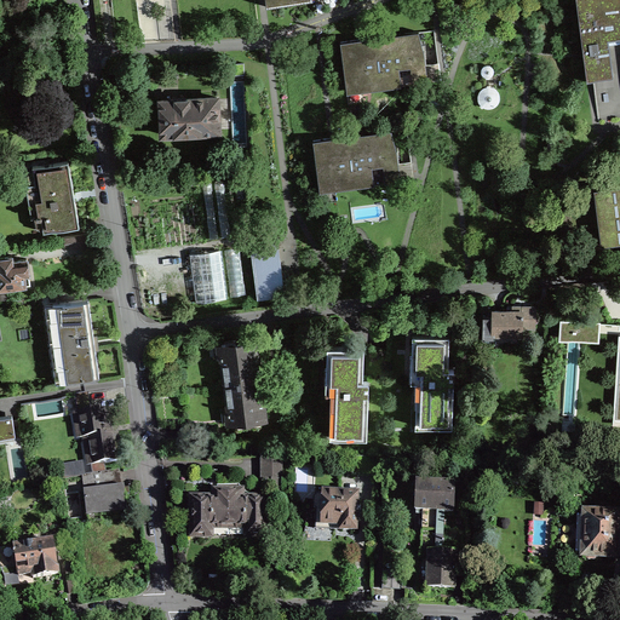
[(619,0),(575,0),(587,84),(613,79),(608,42),(619,40),(619,0)]
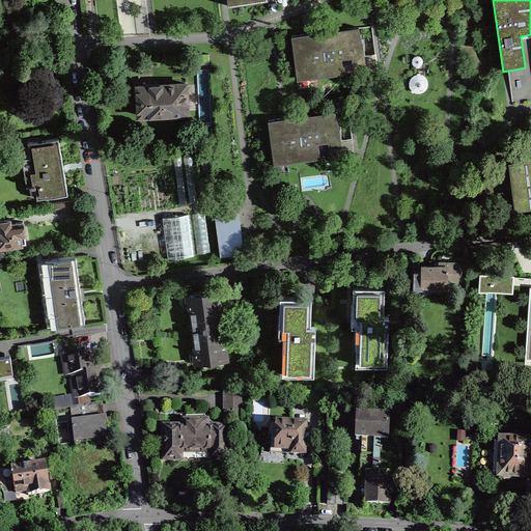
[(376,55),(372,27),(291,38),(298,82),(344,76),(344,73),(366,70),(364,57),(376,55)]
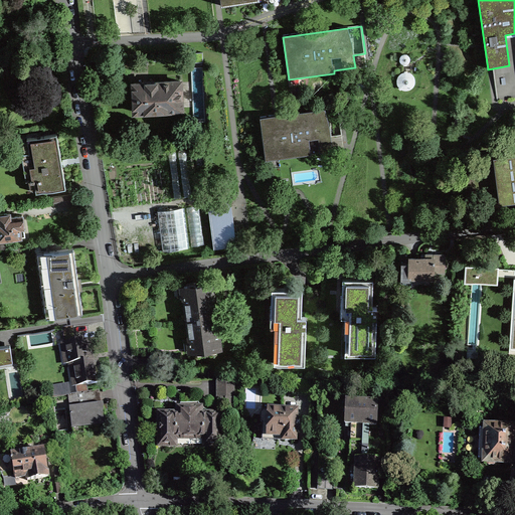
[(190,52),(190,62),(203,61),(202,52),(190,52)]
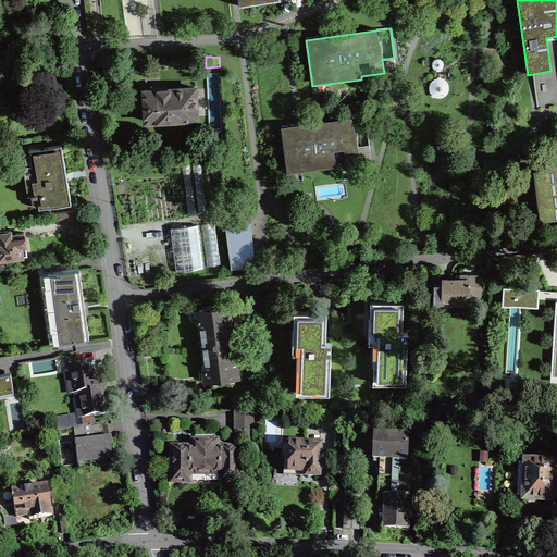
[(432,63),(432,64),(432,66),(433,67),(434,69),(435,69),(436,70),(436,71),(438,71),(440,71),(440,70),(441,69),(442,69),(443,67),(444,65),(444,63),(444,62),(444,61),(442,60),(441,59),(440,59),(437,58),(436,59),(435,59),(434,60),(433,61),(432,63)]
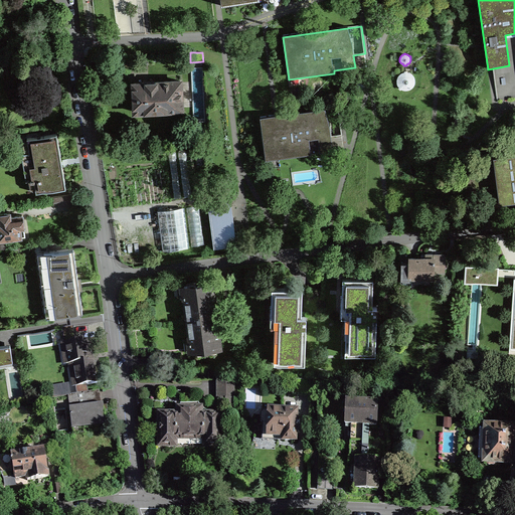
[(111,58),(97,59),(97,67),(111,66),(111,58)]
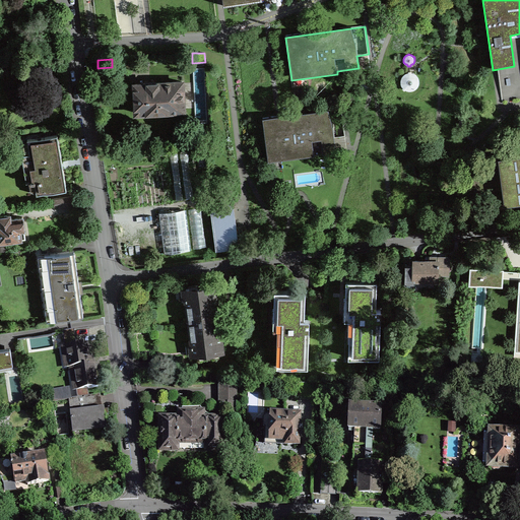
[(401,77),(401,79),(400,81),(400,83),(401,86),(403,87),(402,88),(404,90),(405,89),(406,90),(408,90),(411,90),(413,90),(416,88),(418,86),(418,83),(419,80),(418,78),(416,75),(414,73),(411,72),(411,71),(409,71),(408,71),(408,72),(406,73),(404,74),(403,75),(401,77)]
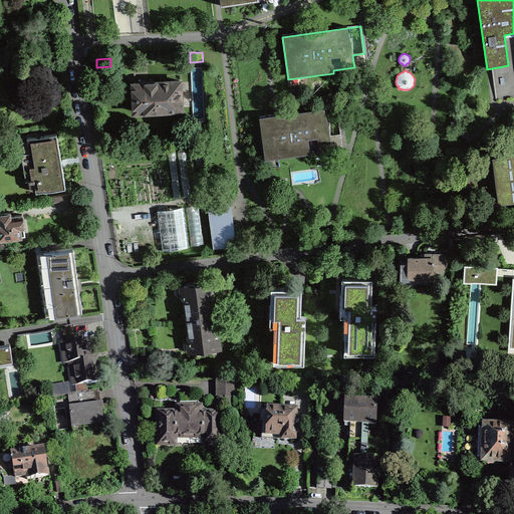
[(182,108),(180,80),(133,82),(134,93),(135,111),(182,108)]
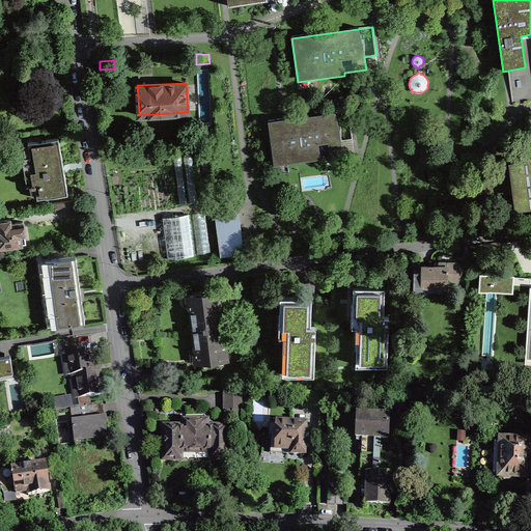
[(322,160),(319,145),(341,142),(337,112),(269,121),(274,166),(322,160)]
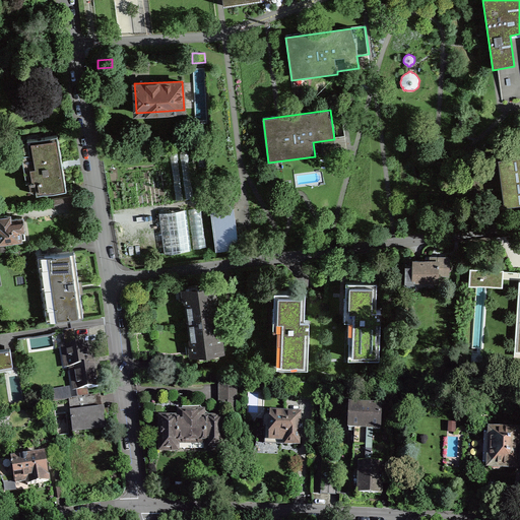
[(37,194),(66,189),(62,163),(57,134),(27,139),(29,153),(21,154),(26,182),(30,181),(30,183),(35,182),(37,194)]
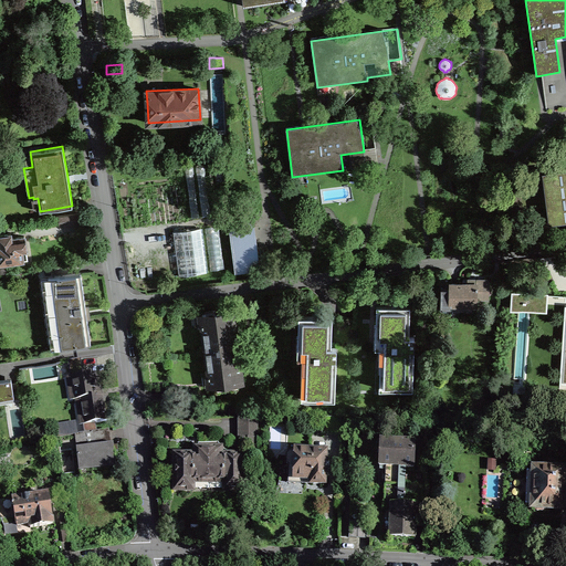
[(565,220),(565,168),(542,171),(548,223),(565,220)]
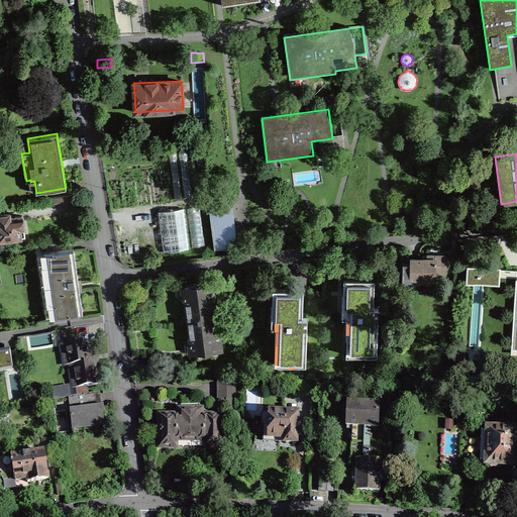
[(73,195),(54,198),(56,206),(74,204),(73,195)]
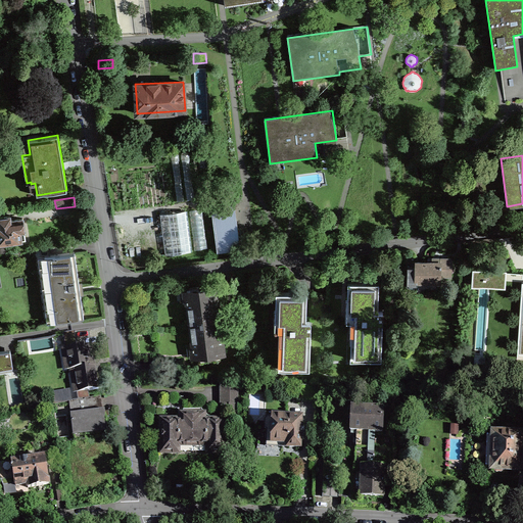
[(230,204),(216,206),(221,247),(240,245),(237,228),(234,229),(230,204)]
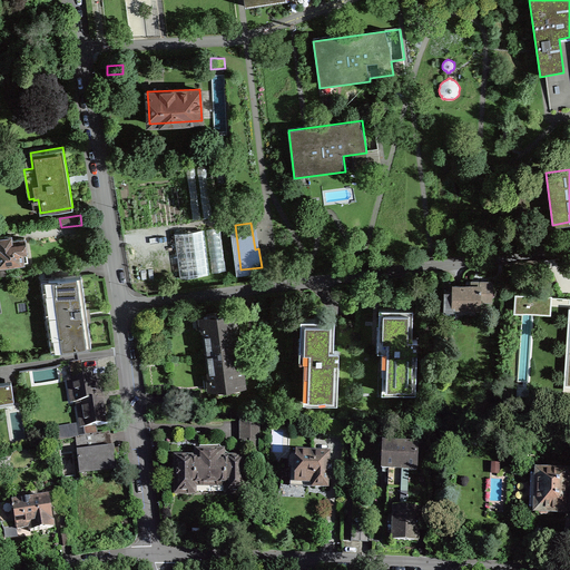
[(220,227),(206,229),(213,273),(227,269),(220,227)]
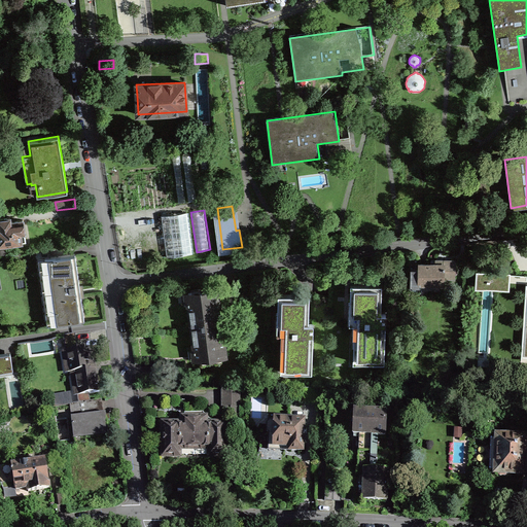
[(192,253),(186,212),(161,215),(167,256),(192,253)]
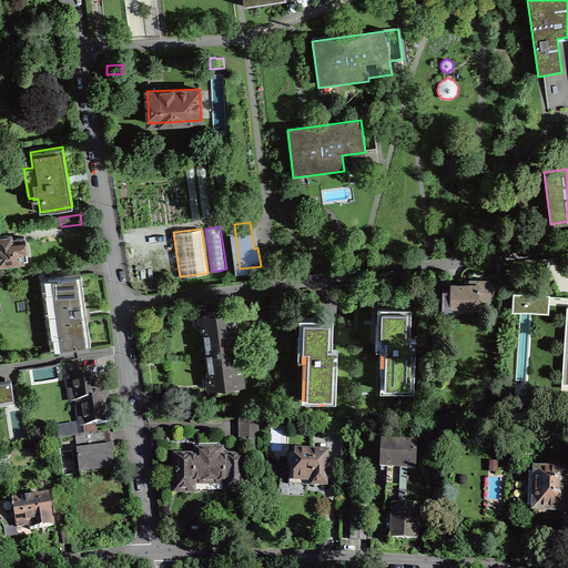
[(11,234),(0,235),(0,263),(23,261),(21,251),(27,250),(24,240),(24,236),(11,239),(11,234)]
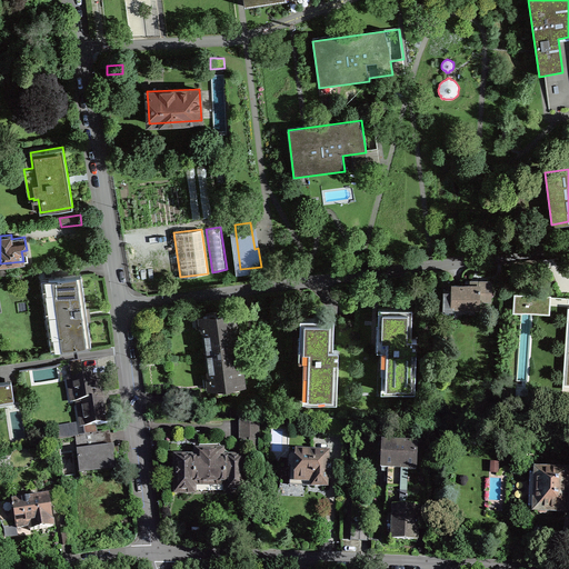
[(87,315),(81,273),(48,279),(58,350),(91,346),(87,315)]
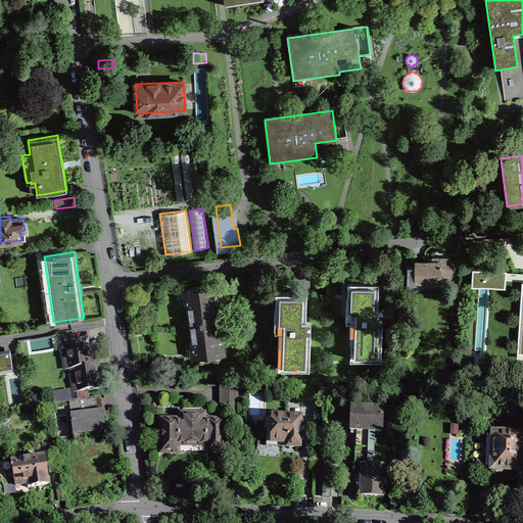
[(417,262),(417,267),(408,266),(407,284),(416,285),(417,285),(417,281),(439,282),(440,276),(452,276),(452,258),(439,258),(439,262),(433,262),(417,262)]
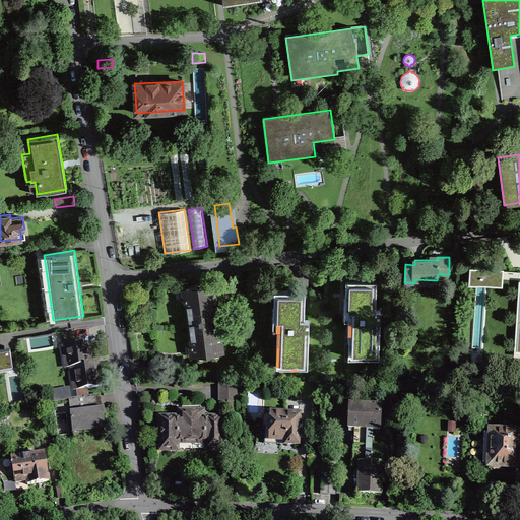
[(504,270),(470,269),(469,287),(475,287),(484,287),(503,288),(504,270)]
